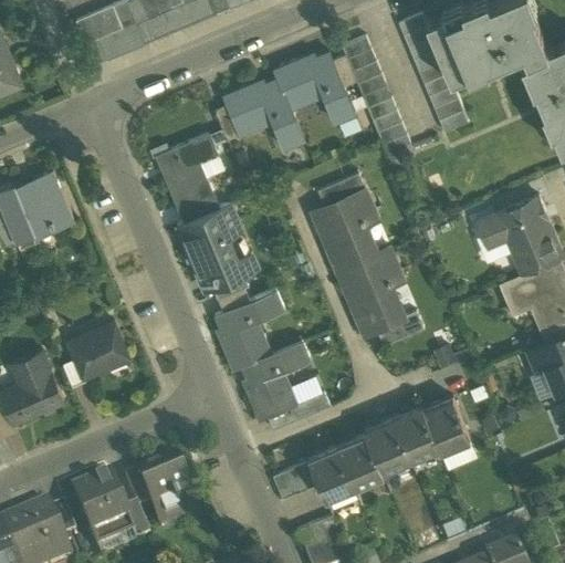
[(137,0),(126,0),(124,1),(134,23),(146,19),(137,0)]
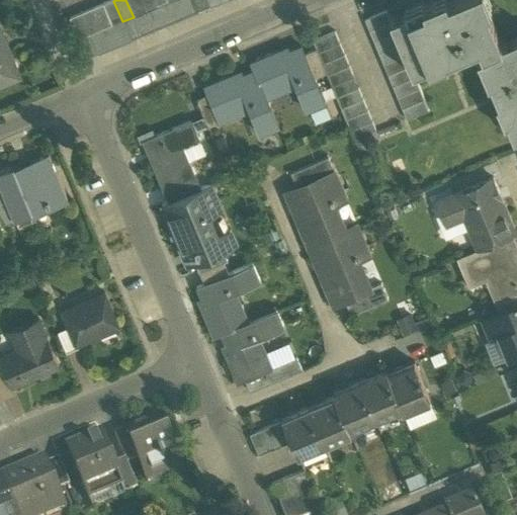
[(139,0),(125,0),(134,17),(145,12),(139,0)]
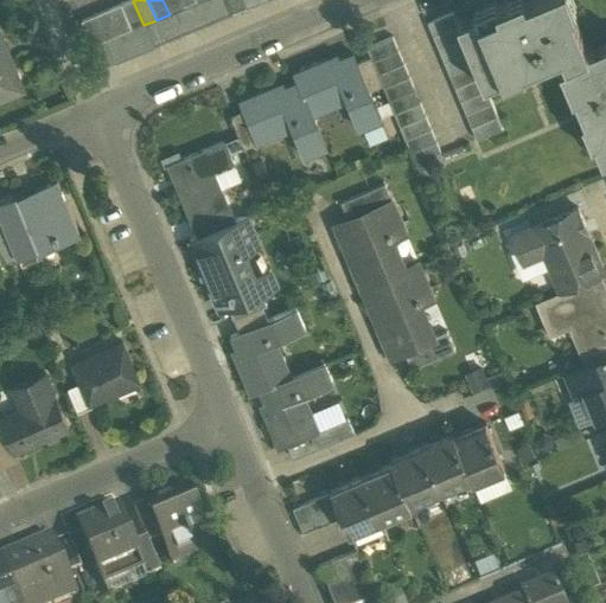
[(178,0),(163,0),(170,14),(183,8),(178,0)]
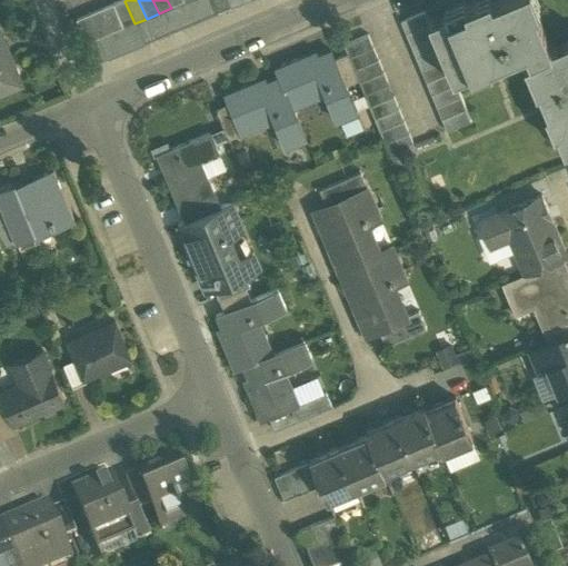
[(196,0),(190,0),(183,3),(193,26),(205,21),(196,0)]
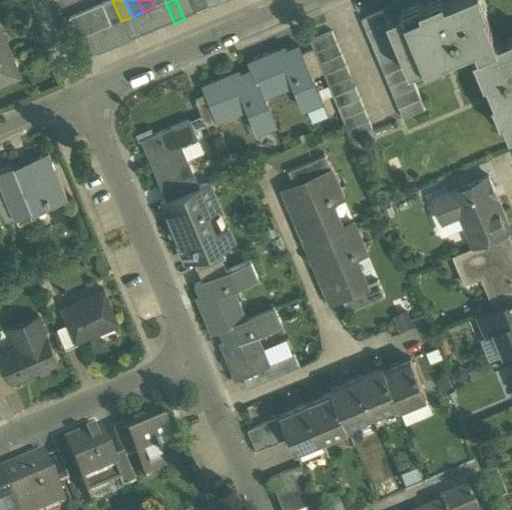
[(176,0),(184,19),(196,14),(190,0),(176,0)]
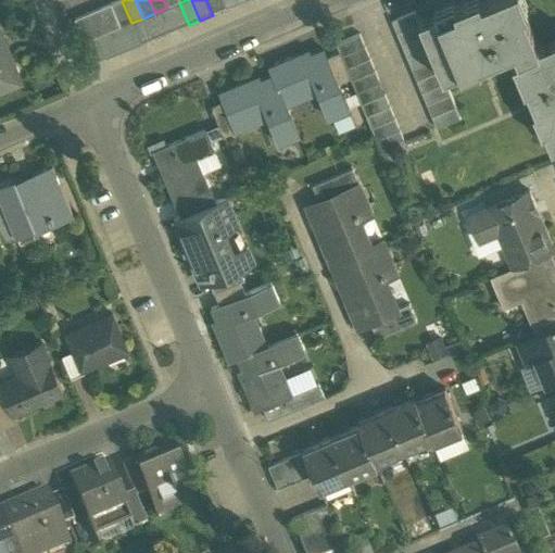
[(219,0),(206,0),(213,15),(225,10),(219,0)]
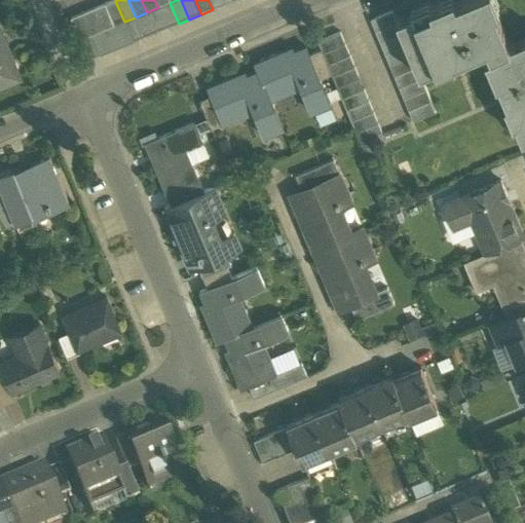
[(221,0),(208,0),(213,9),(224,5),(221,0)]
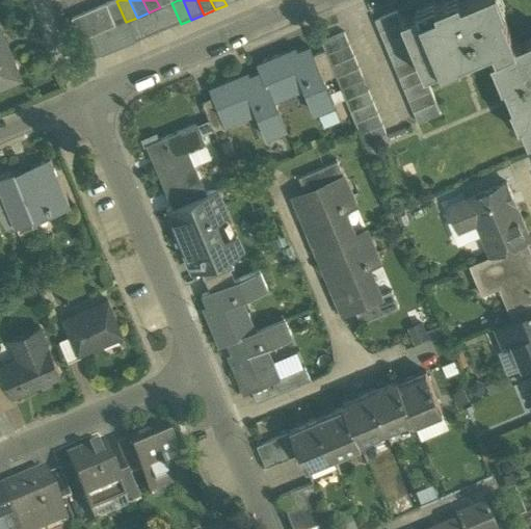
[(458,0),(447,0),(433,6),(432,3),(417,10),(418,12),(416,14),(439,68),(441,67),(442,70),(457,62),(456,60),(492,46),(495,53),(514,45),(500,9),(503,8),(499,0),(460,0),(459,1),(458,0)]
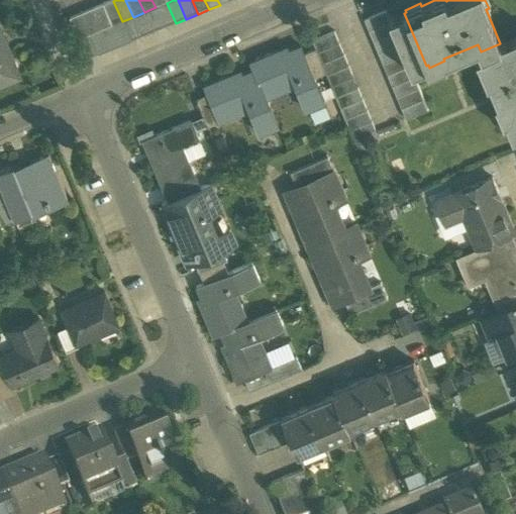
[(113,1),(102,5),(111,26),(122,21),(113,1)]
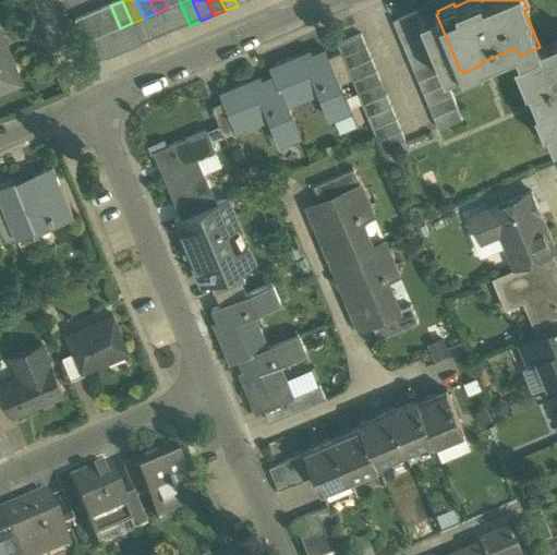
[(180,3),(168,8),(178,31),(190,25),(180,3)]
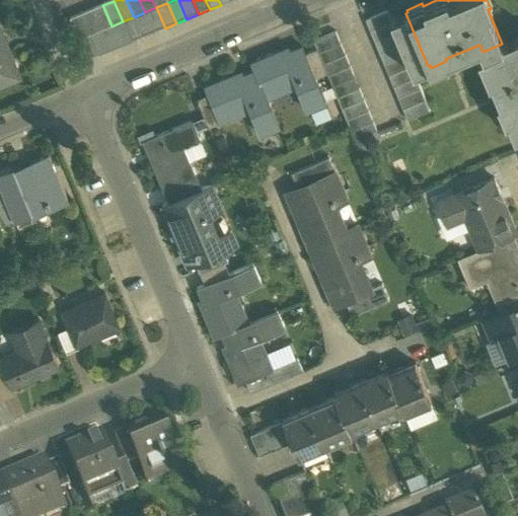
[(102,5),(91,10),(100,30),(112,26),(102,5)]
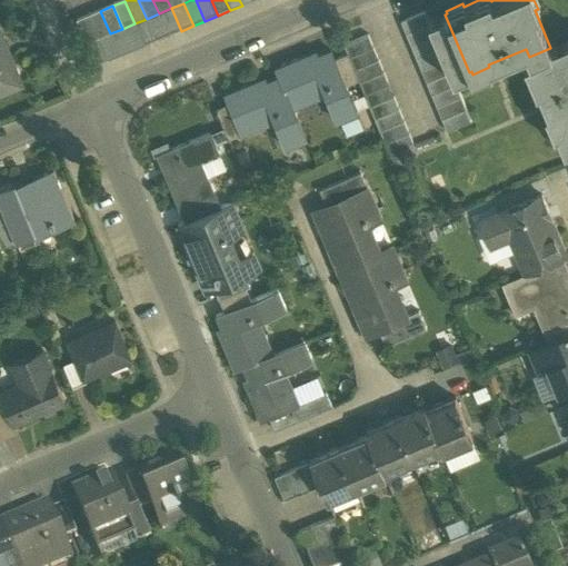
[(171,8),(159,13),(168,36),(181,31),(171,8)]
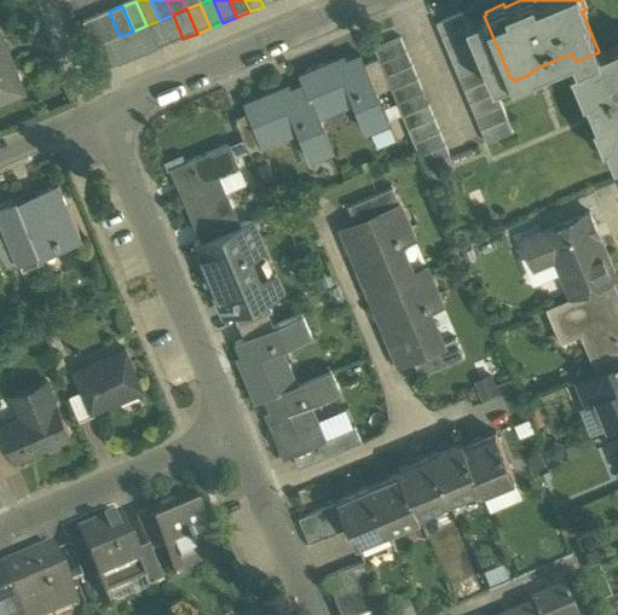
[(109,12),(96,18),(103,36),(107,42),(120,36),(109,12)]
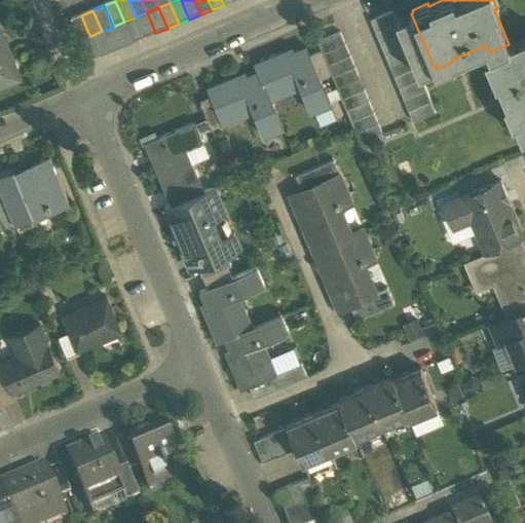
[(147,12),(136,17),(144,38),(155,33),(147,12)]
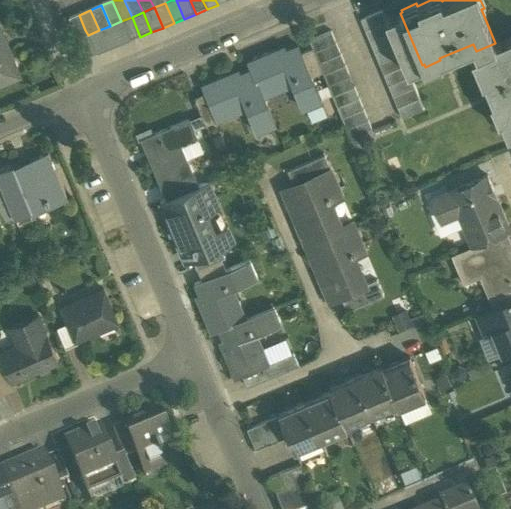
[(382,12),(360,21),(364,32),(386,23),(385,19),(382,12)]
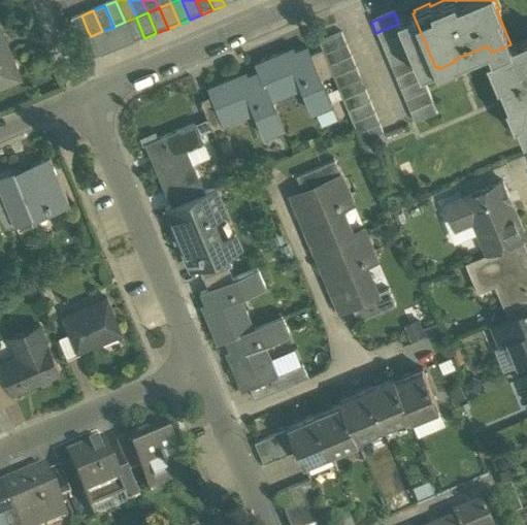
[(413,13),(397,20),(413,58),(418,69),(420,73),(435,67),(413,13)]
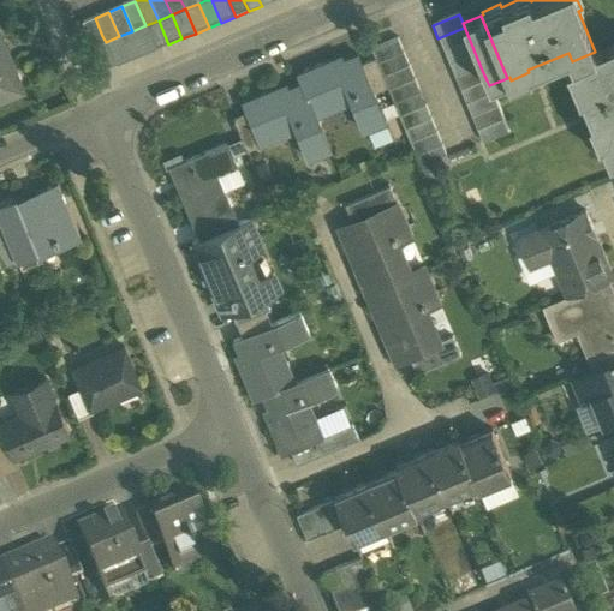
[(102,36),(95,18),(82,23),(93,48),(106,42),(102,36)]
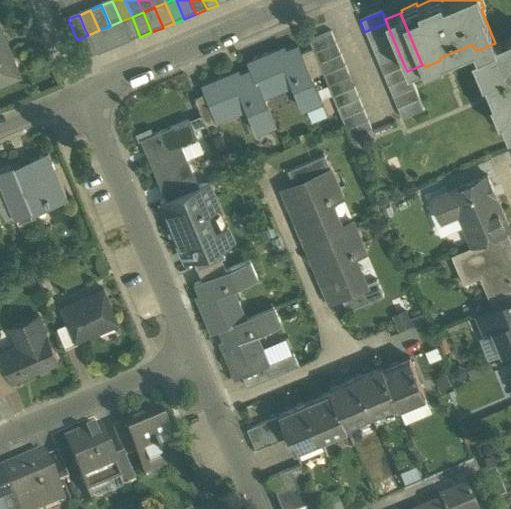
[(132,17),(121,21),(129,41),(140,37),(132,17)]
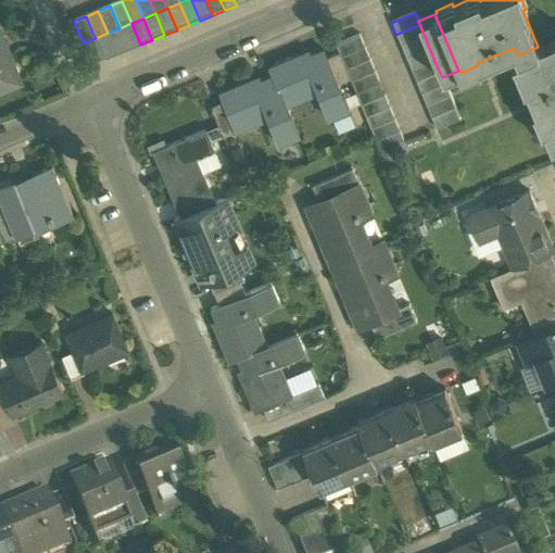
[(131,23),(120,28),(128,50),(140,45),(131,23)]
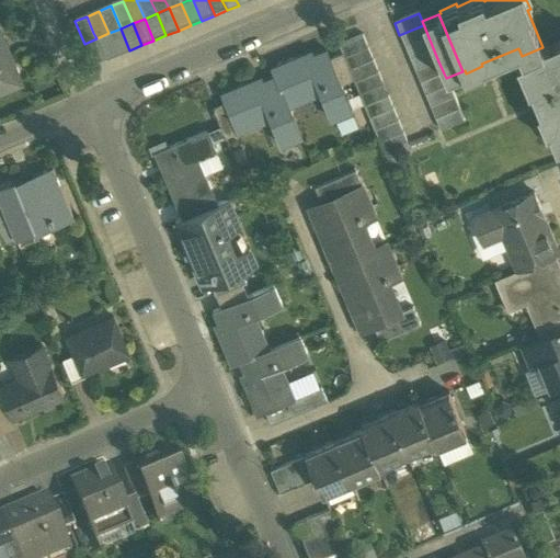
[(423,25),(399,35),(404,47),(429,37),(423,25)]
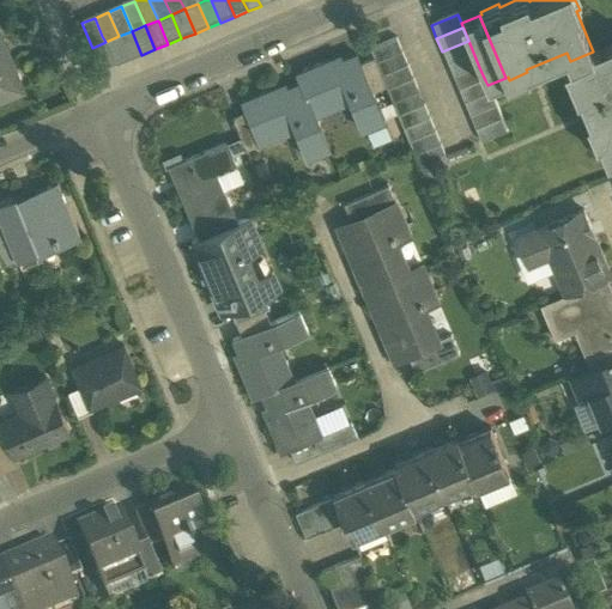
[(132,31),(119,36),(128,61),(141,55),(132,31)]
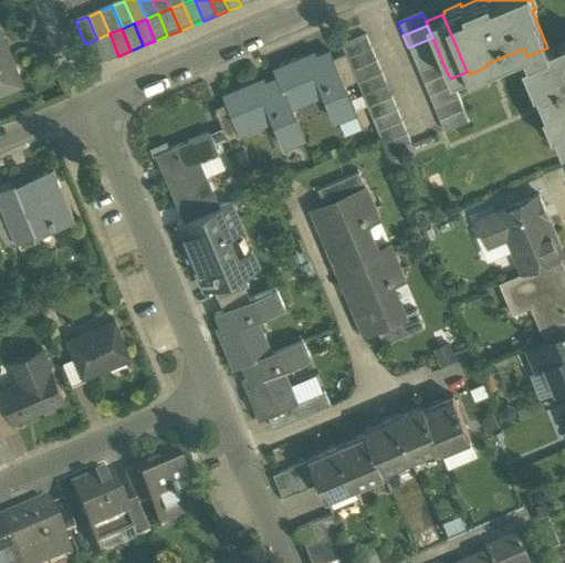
[(118,56),(110,33),(97,39),(106,61),(118,56)]
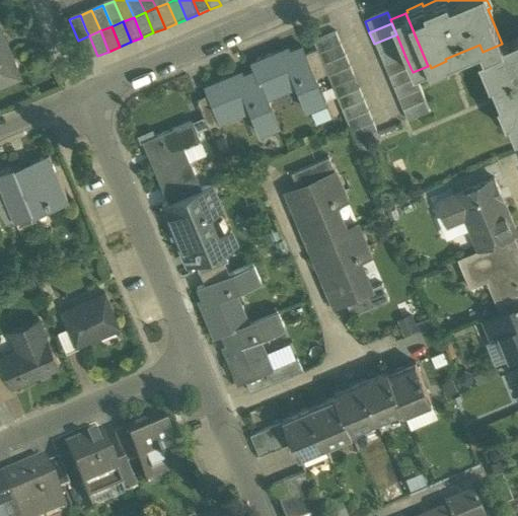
[(0,87),(19,79),(0,31),(0,87)]
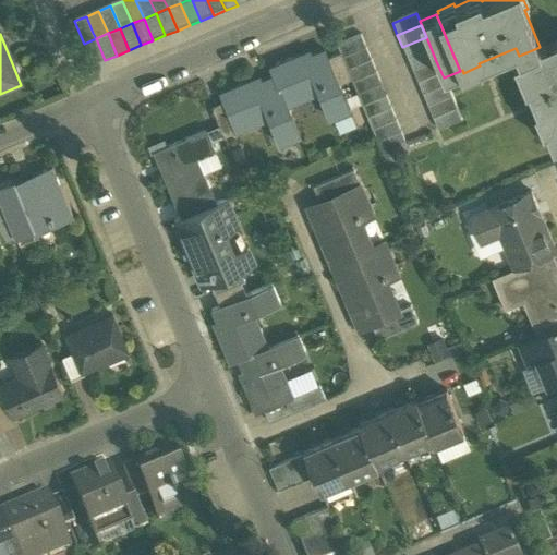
[(360,37),(336,47),(339,55),(341,59),(365,48),(360,37)]
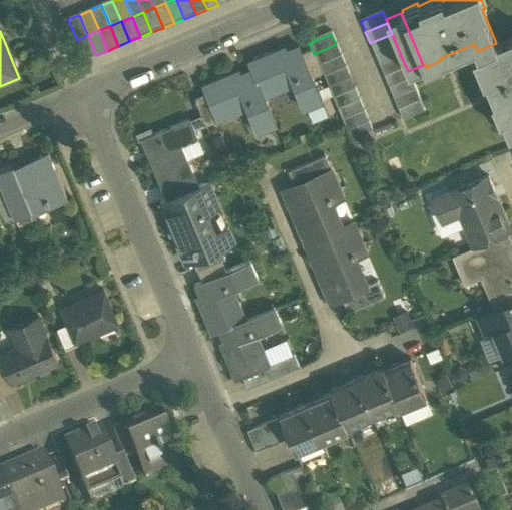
[(392,34),(370,43),(375,54),(397,45),(392,34)]
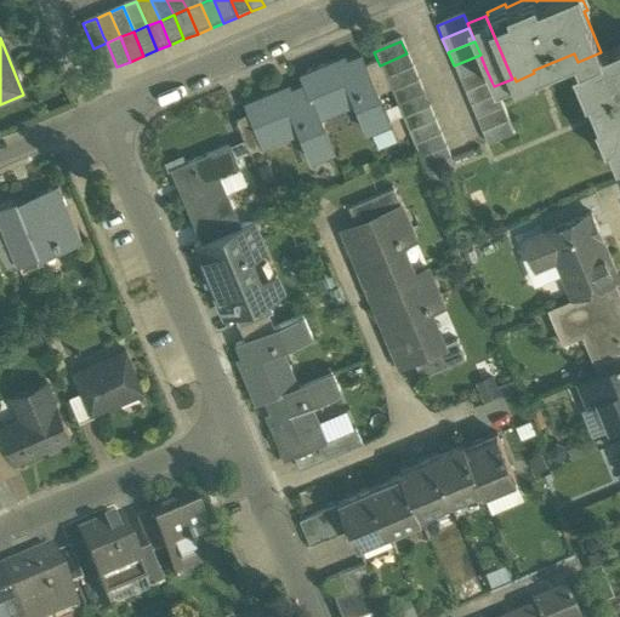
[(107,43),(94,49),(103,73),(117,67),(107,43)]
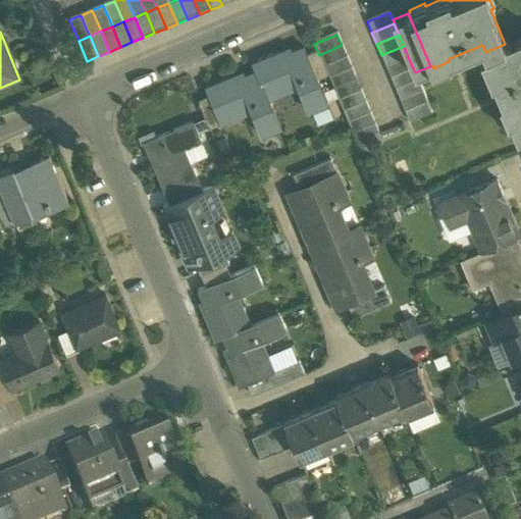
[(520,37),(505,44),(485,52),(488,58),(481,61),(490,84),(493,83),(503,105),(501,106),(507,121),(510,119),(517,137),(520,135),(520,37)]
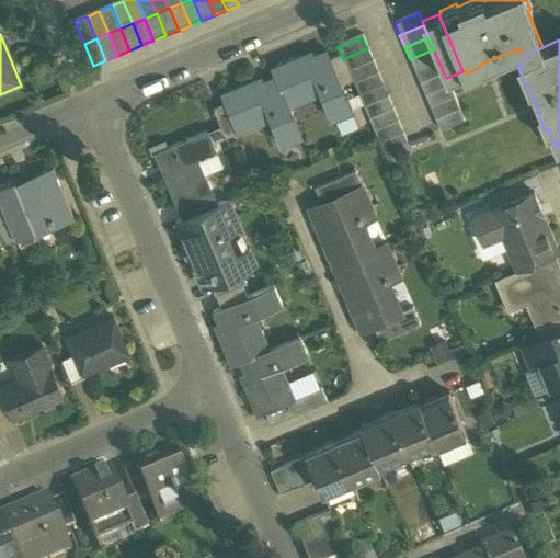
[(367,48),(343,59),(347,71),(372,60),(367,48)]
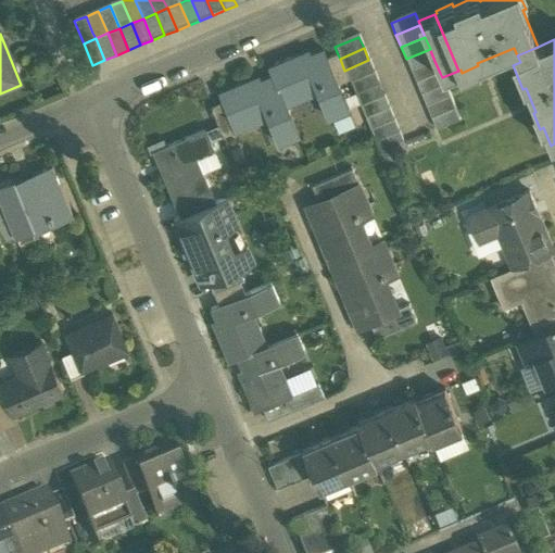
[(430,49),(406,59),(411,71),(434,61),(430,49)]
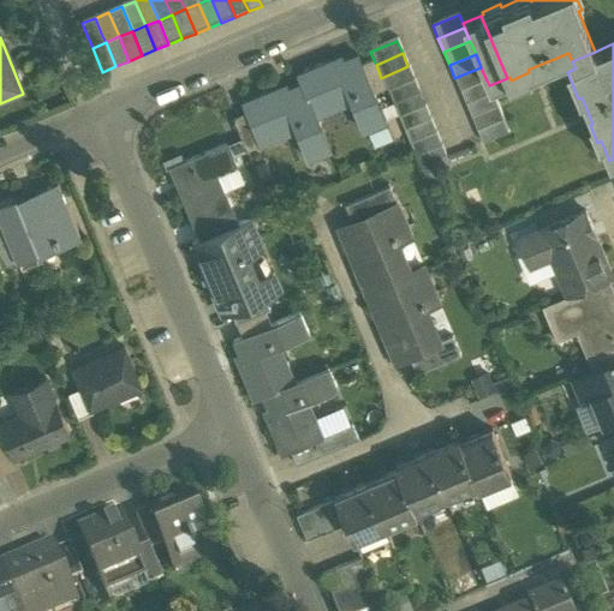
[(357,57),(337,65),(334,61),(297,76),(300,85),(315,118),(334,109),(332,103),(347,97),(362,132),(385,123),(373,95),(361,66),(357,57)]
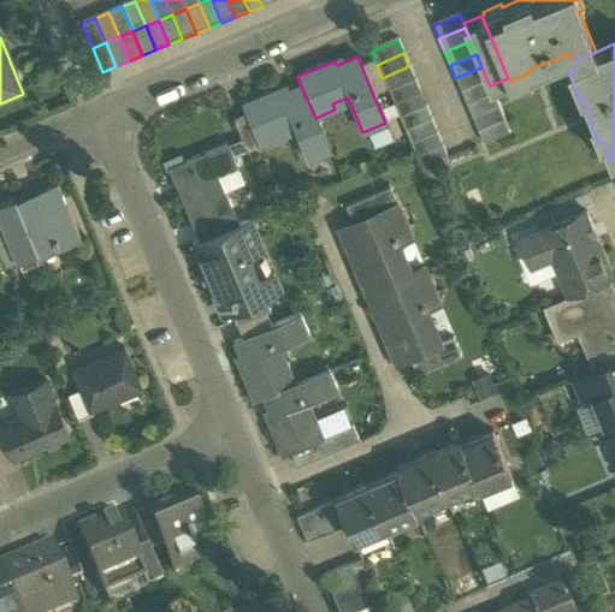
[(377,65),(374,60),(361,66),(373,95),(386,89),(382,78),(377,65)]
